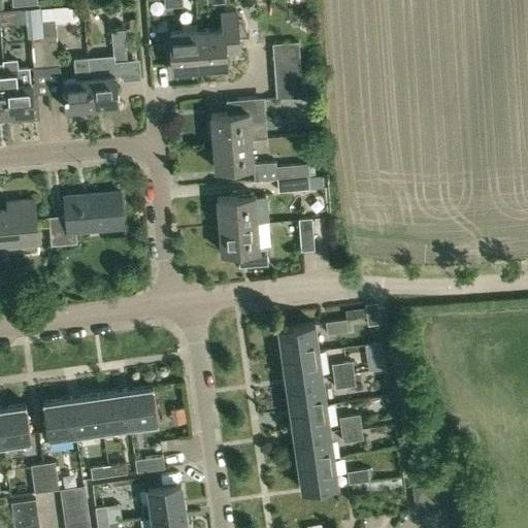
[(222,28),(196,30),(199,68),(226,66),(224,46),(238,45),(235,13),(221,14),(222,28)]
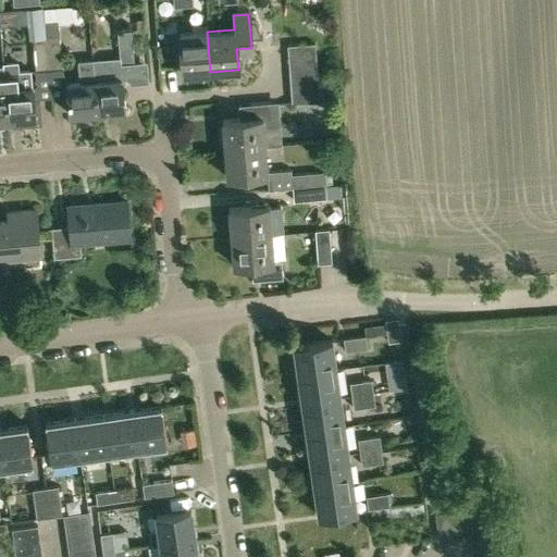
[(56,19),(45,20),(49,71),(62,69),(58,24),(58,19),(56,19)]
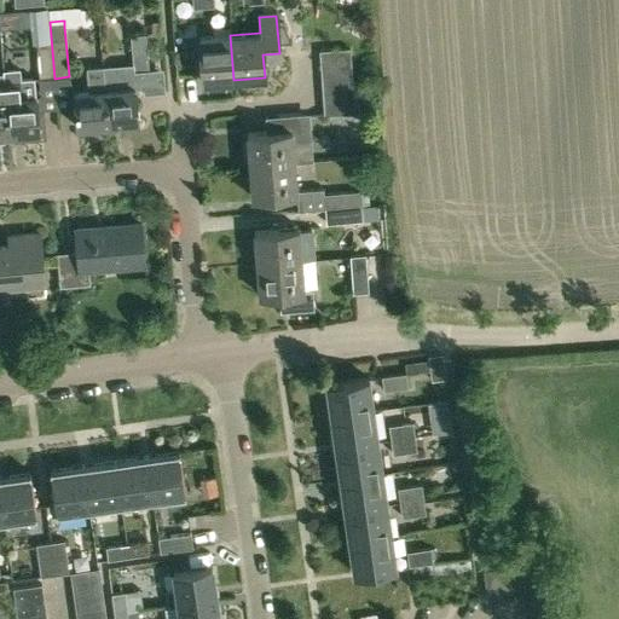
[(50,22),(34,23),(36,42),(39,80),(40,80),(55,79),(50,22)]
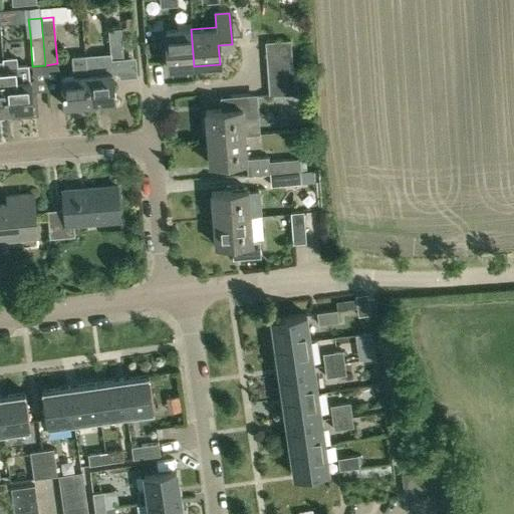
[(113,100),(110,72),(115,72),(117,69),(116,58),(121,58),(118,29),(107,30),(109,53),(84,55),(89,102),(113,100)]
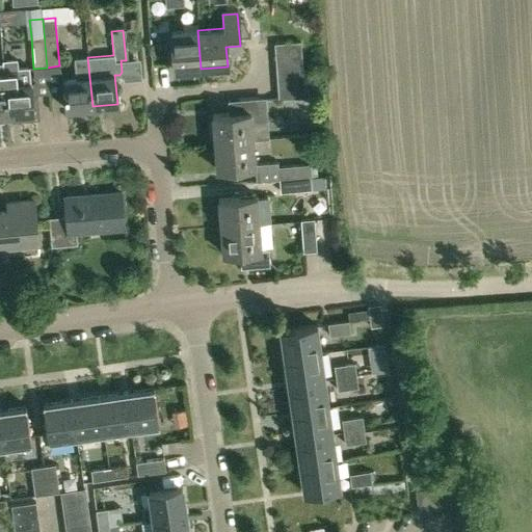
[(173,71),(201,69),(197,30),(169,32),(173,71)]
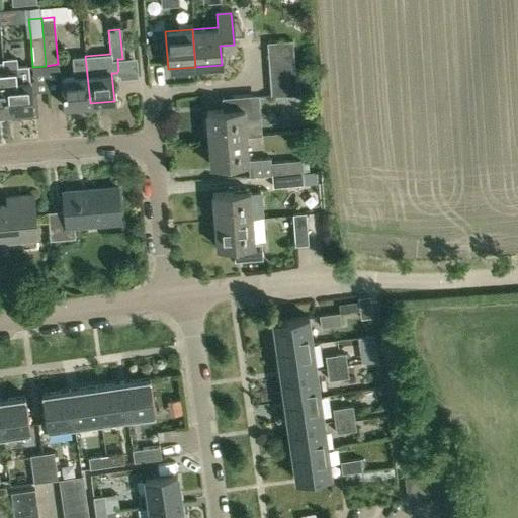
[(291,41),(266,44),(267,56),(292,54),(291,41)]
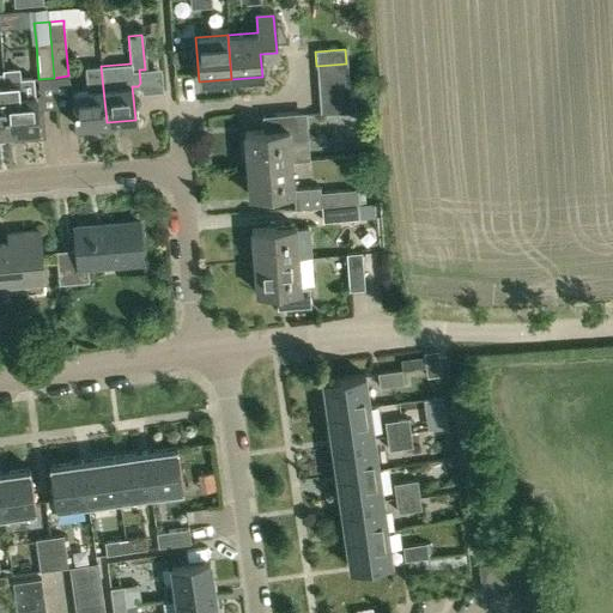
[(316,66),(317,80),(347,78),(346,64),(316,66)]
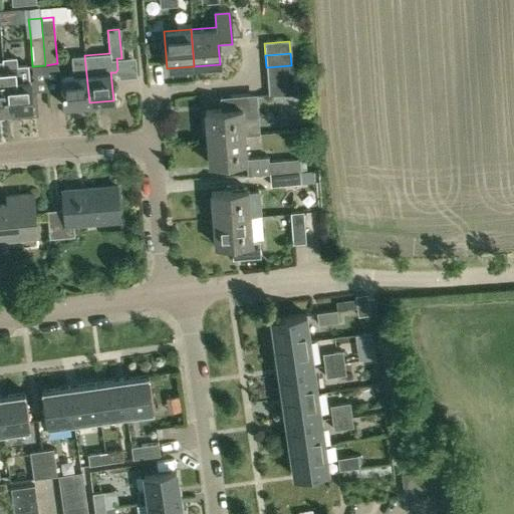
[(62,105),(89,102),(84,55),(71,56),(72,75),(60,76),(62,105)]
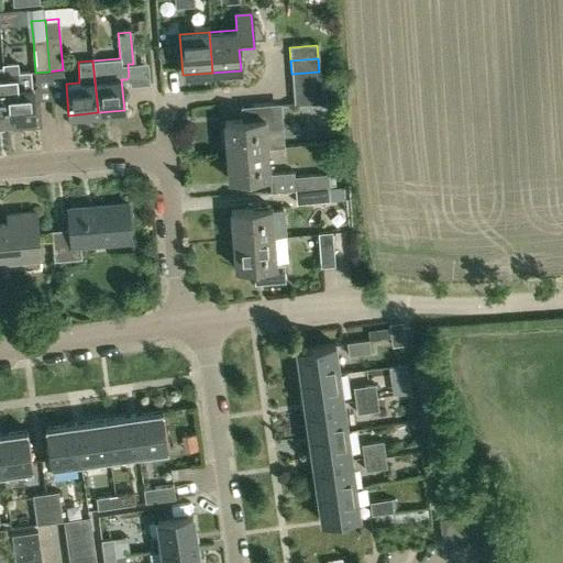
[(2,66),(3,74),(8,121),(19,120),(20,125),(39,124),(36,100),(32,100),(31,87),(33,87),(31,70),(19,72),(19,62),(2,63),(3,66),(2,66)]
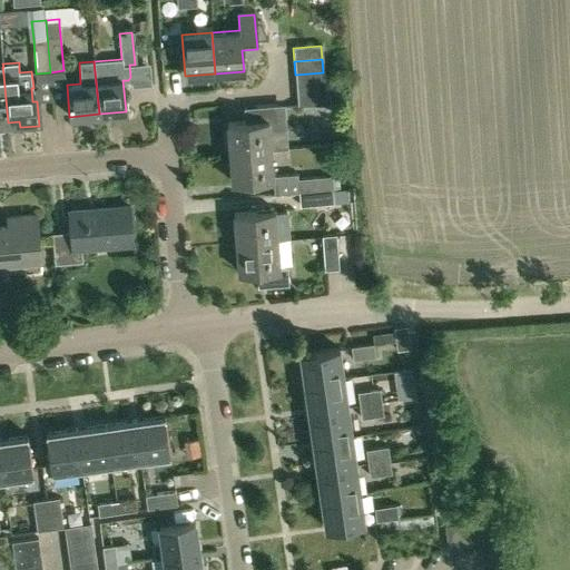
[(323,72),(295,75),(296,88),(324,86),(323,72)]
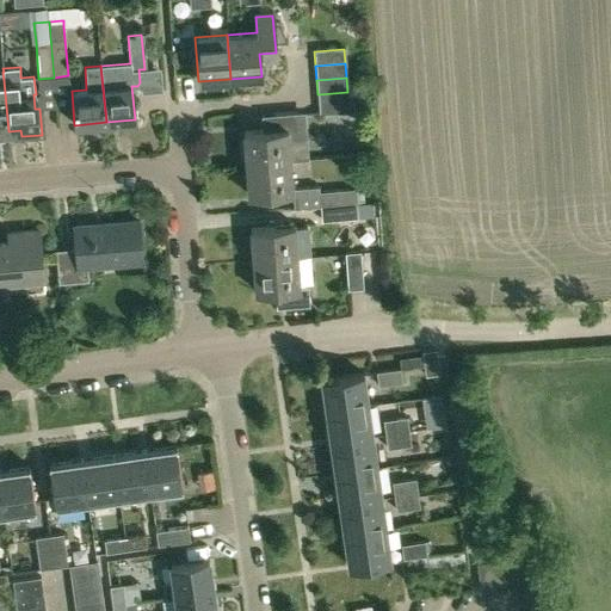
[(347,92),(318,94),(319,115),(350,111),(347,92)]
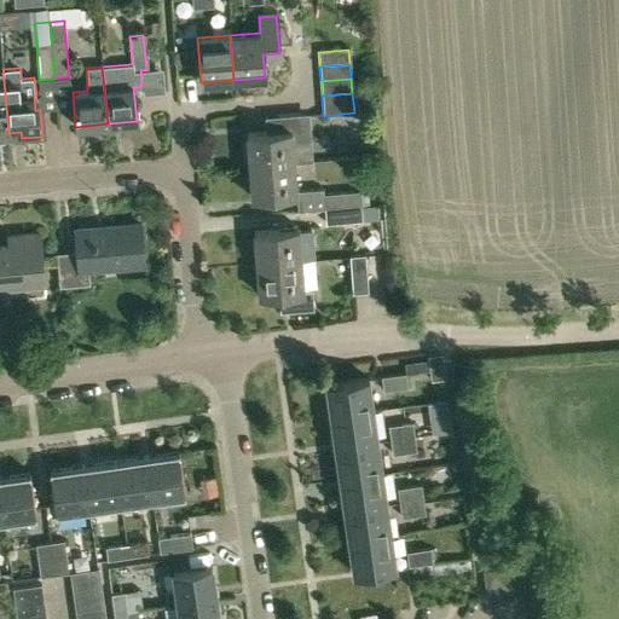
[(247,134),(249,166),(294,162),(291,136),(301,134),(300,115),(276,117),(277,133),(247,134)]
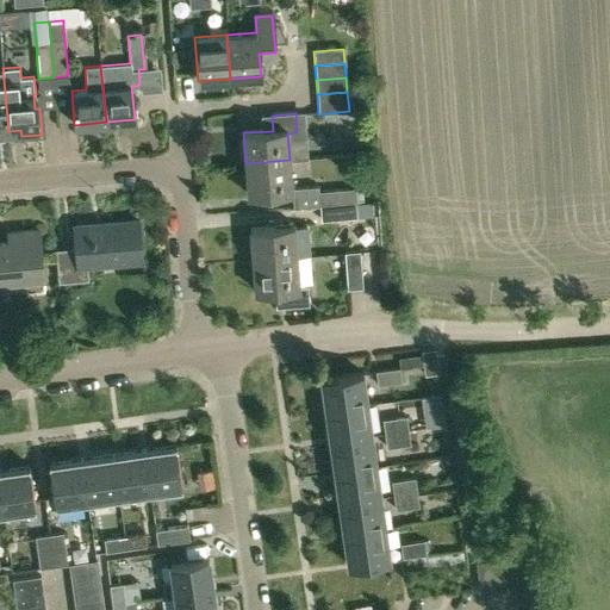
[(292,193),(290,160),(246,163),(248,195),(292,193)]
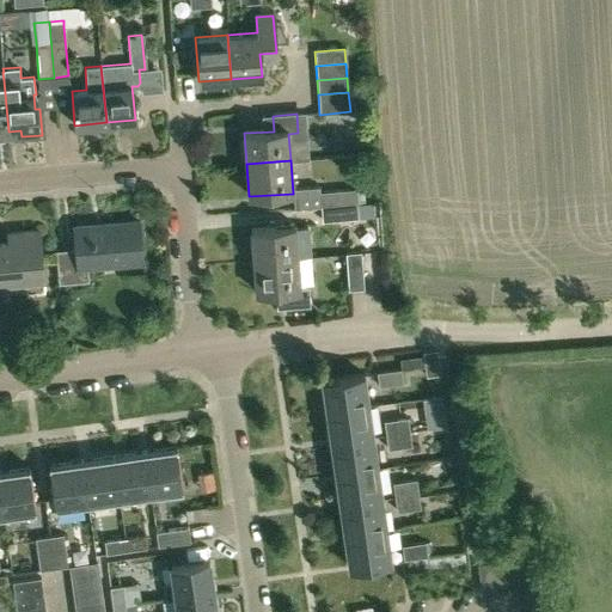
[(319,193),(320,207),(365,203),(363,191),(355,193),(354,190),(320,193),(319,193)]
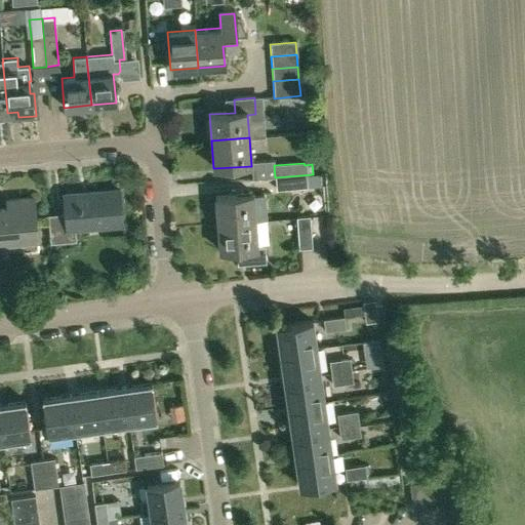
[(321,174),(313,174),(275,177),(276,190),(322,186),(321,174)]
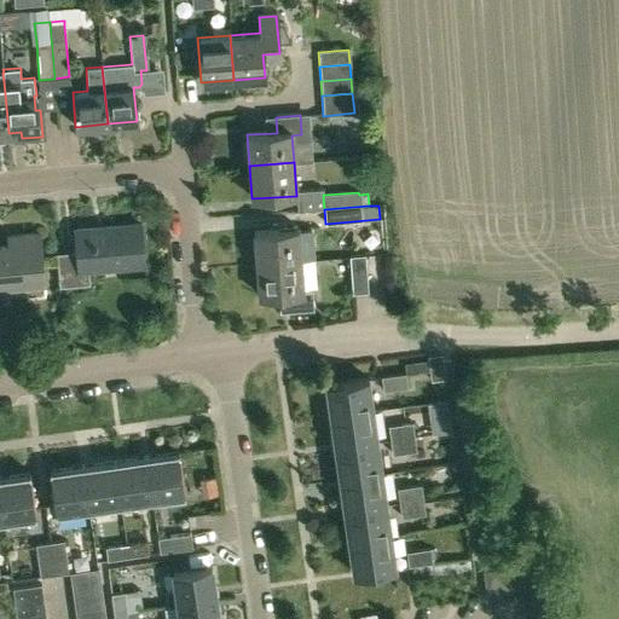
[(144,264),(140,224),(75,229),(77,250),(56,252),(59,285),(90,283),(88,268),(144,264)]
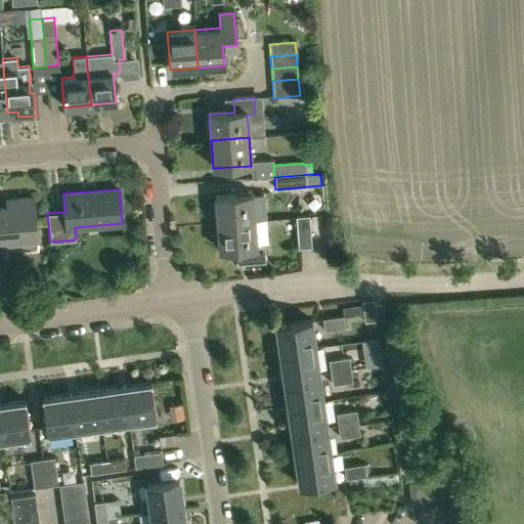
[(215,197),(217,223),(255,220),(253,193),(215,197)]
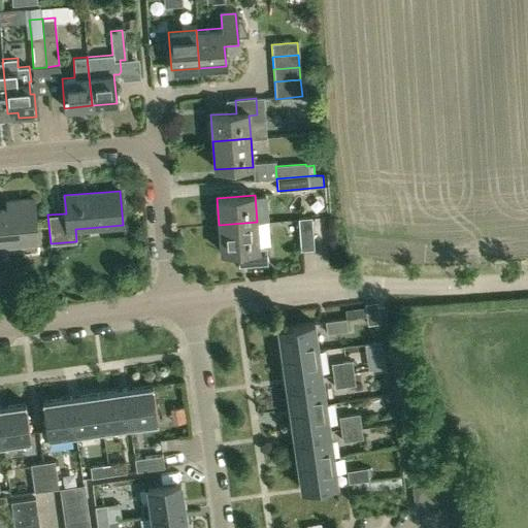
[(0,255),(1,255),(0,243),(37,241),(34,198),(15,199),(17,208),(0,209),(0,255)]
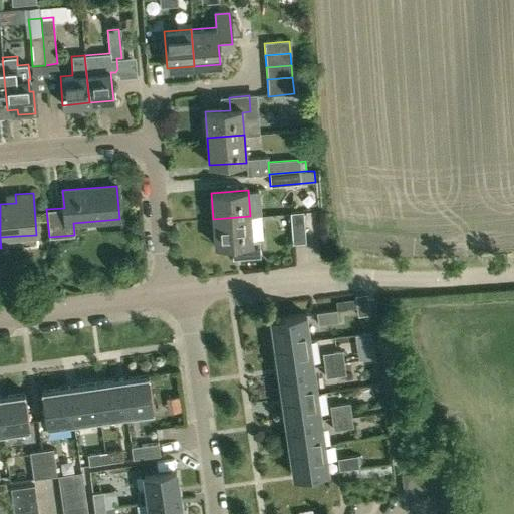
[(304,242),(302,212),(290,213),(292,243),(304,242)]
